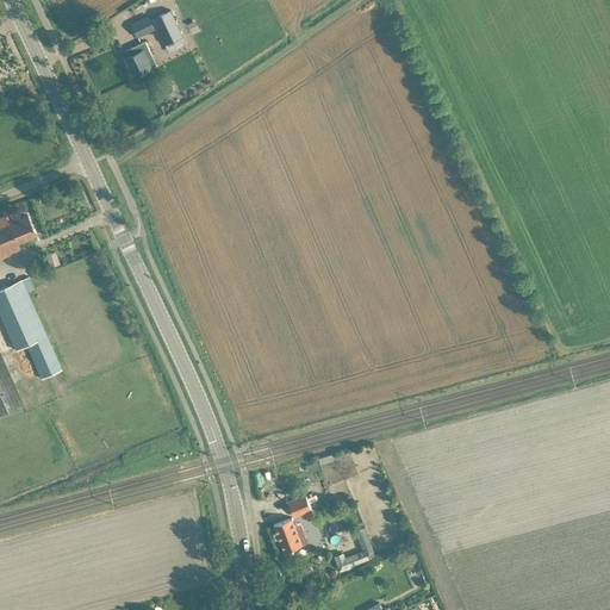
[(166,12),(153,18),(165,44),(169,42),(182,36),(170,10),(166,12)]
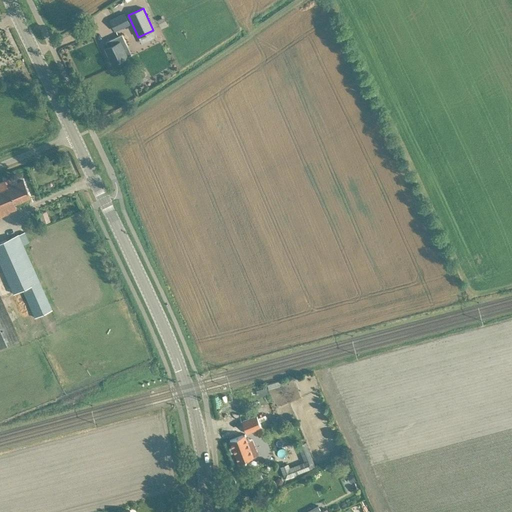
[(125,13),(110,20),(115,31),(130,24),(125,13)]
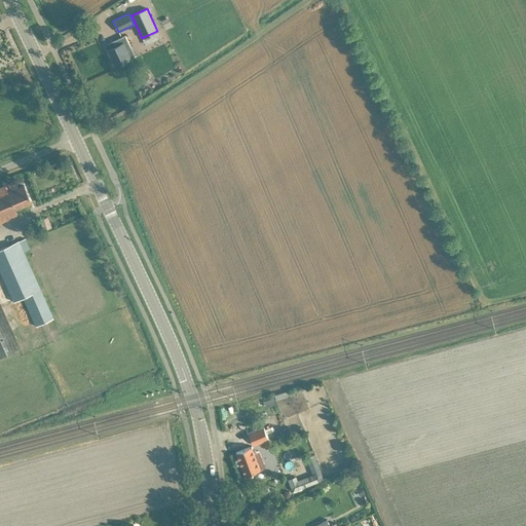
[(125,35),(118,38),(109,43),(112,48),(109,49),(116,65),(130,59),(124,46),(129,43),(125,35)]
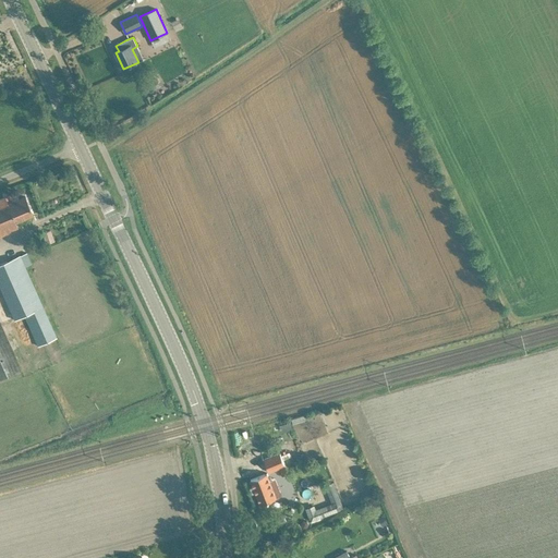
[(0,199),(0,235),(11,231),(10,229),(16,227),(14,221),(33,214),(25,197),(13,202),(11,195),(0,199)]
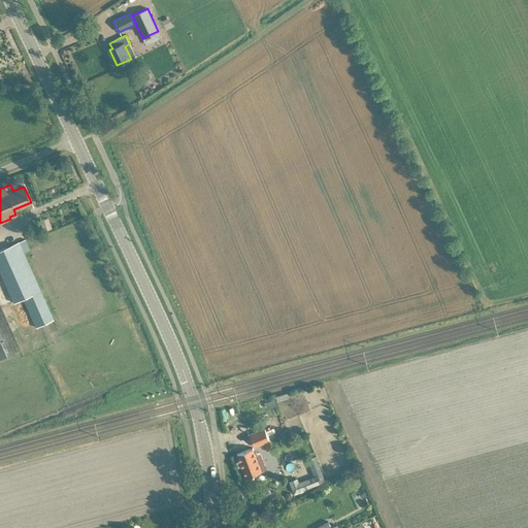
[(48,218),(40,221),(43,230),(52,227),(48,218)]
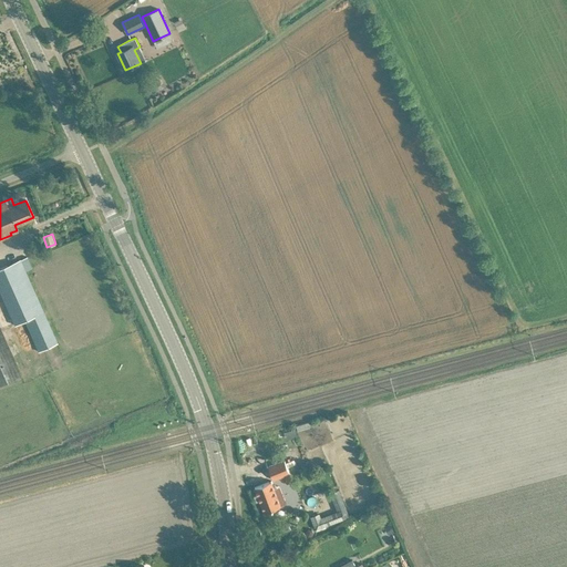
[(0,292),(14,325),(24,320),(39,352),(58,343),(43,312),(24,271),(32,268),(27,257),(0,269),(0,292)]
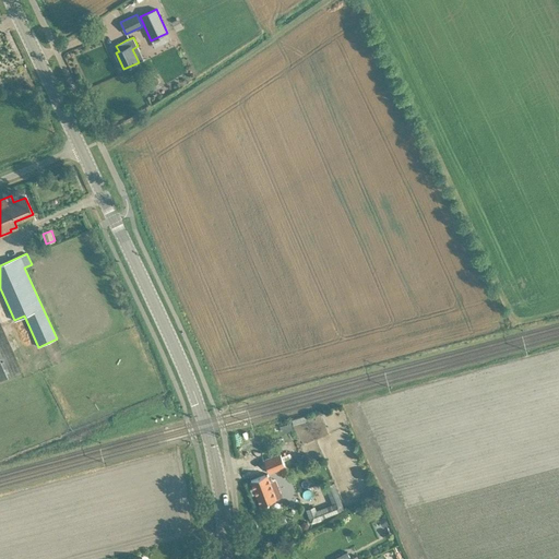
[(0,324),(0,379),(21,370),(0,324)]
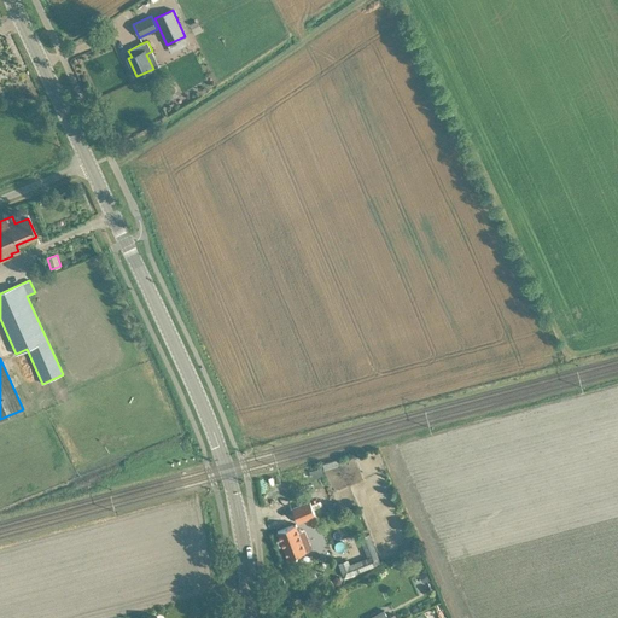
[(322,462),(322,467),(324,468),(338,465),(337,459),(336,459),(322,462)]
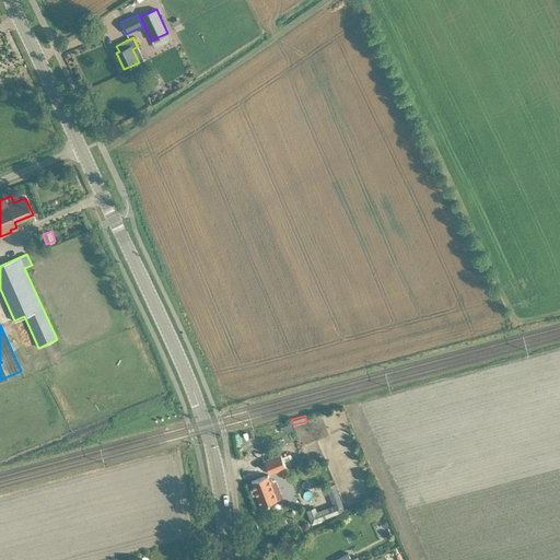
[(294,429),(293,424),(292,423),(280,427),(281,432),(294,429)]
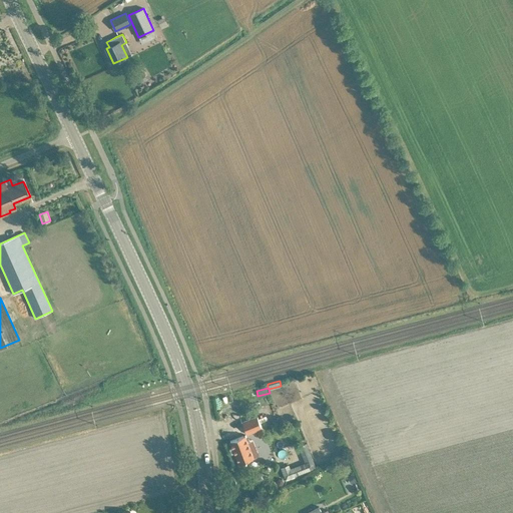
[(229,407),(239,405),(237,398),(227,401),(229,407)]
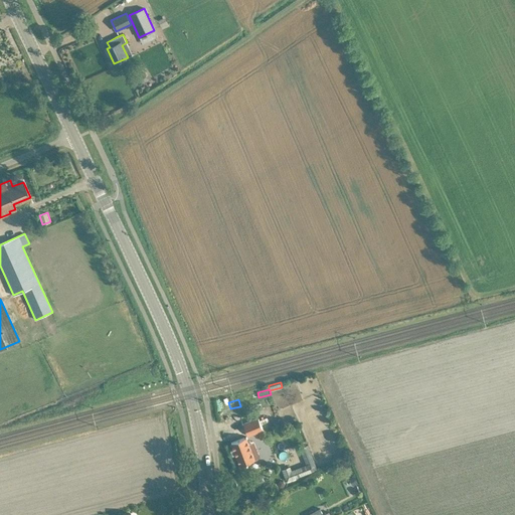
[(264,430),(259,417),(243,424),(248,436),(258,432),(261,440),(267,438),(264,430)]
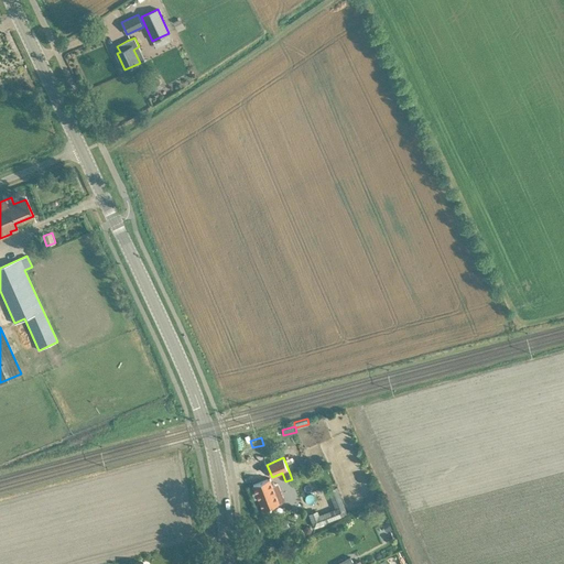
[(263,480),(253,485),(263,509),(273,506),(280,502),(285,500),(279,484),(273,486),(270,478),(263,480)]
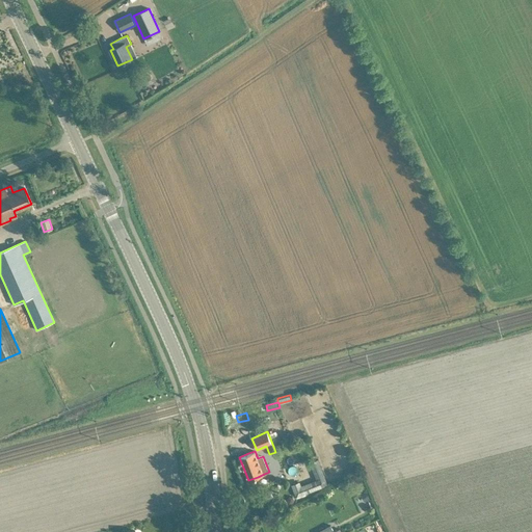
[(311,494),(325,487),(322,481),(308,487),(311,494)]
